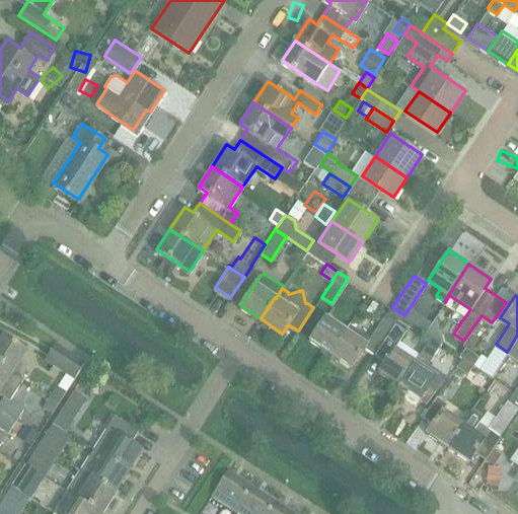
[(384,315),(383,314),(369,337),(349,323),(345,329),(344,328),(329,350),(352,364),(365,346),(375,352),(401,313),(392,307),(390,306),(384,315)]
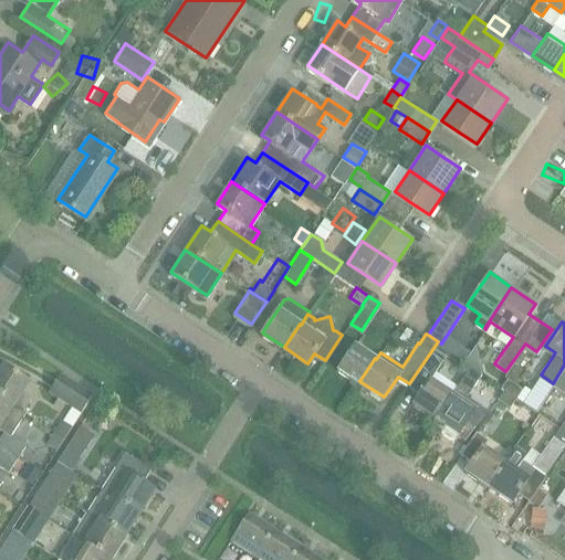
[(451,392),(430,379),(450,349),(441,344),(438,341),(409,383),(419,391),(412,402),(435,416),(451,392)]
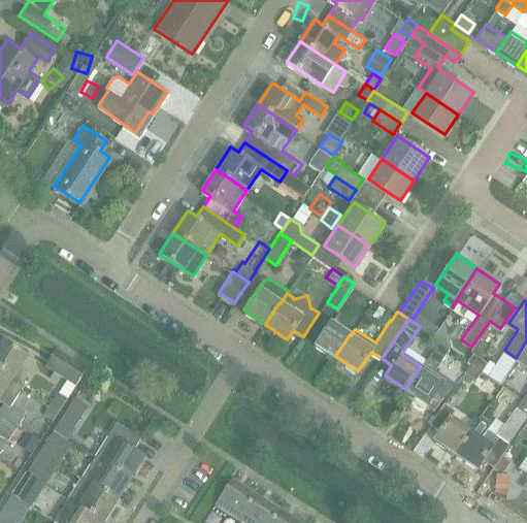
[(335,356),(350,334),(329,321),(316,342),(335,356)]
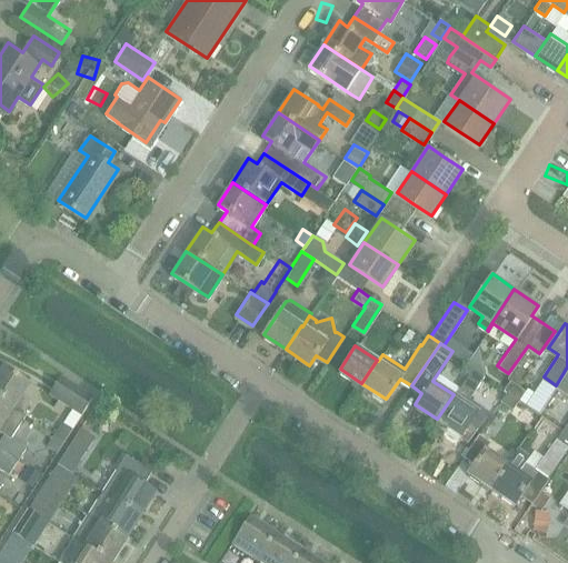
[(31,399),(22,393),(29,382),(3,365),(0,371),(0,396),(26,413),(27,412),(25,411),(31,399)]
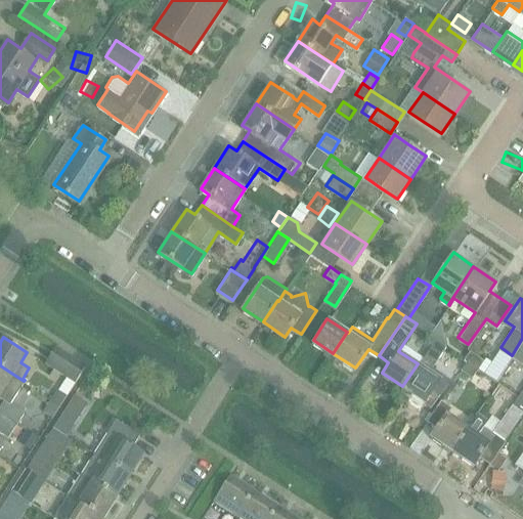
[(522,338),(512,355),(522,362),(522,338)]
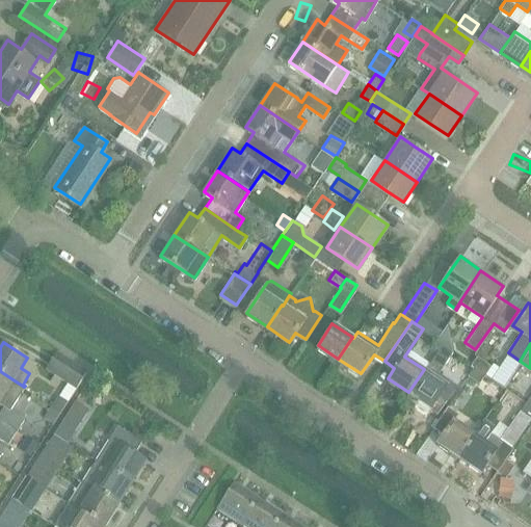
[(46,366),(69,380),(60,394),(59,394),(52,405),(60,411),(69,399),(68,399),(82,377),(87,369),(57,349),(46,366)]
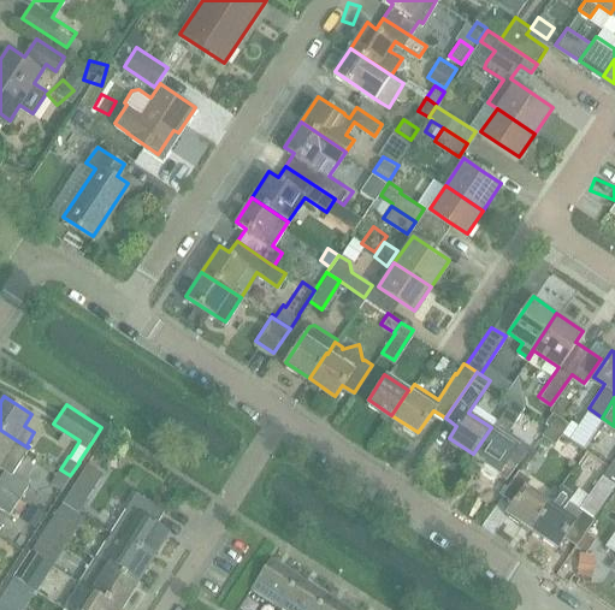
[(561,430),(568,420),(554,410),(547,420),(549,421),(561,430)]
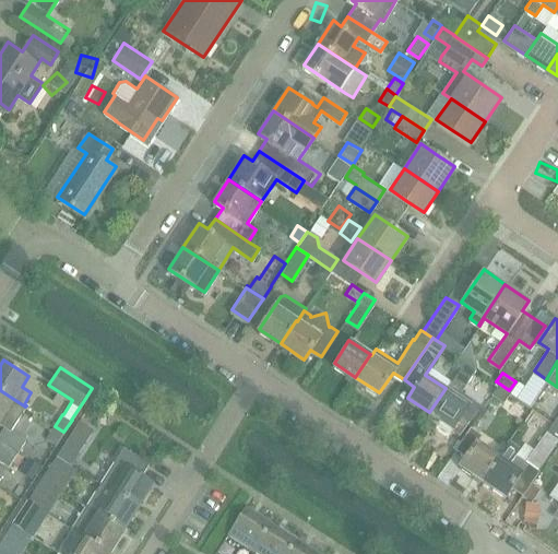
[(481,385),(491,392),(498,382),(496,381),(487,375),(481,385)]
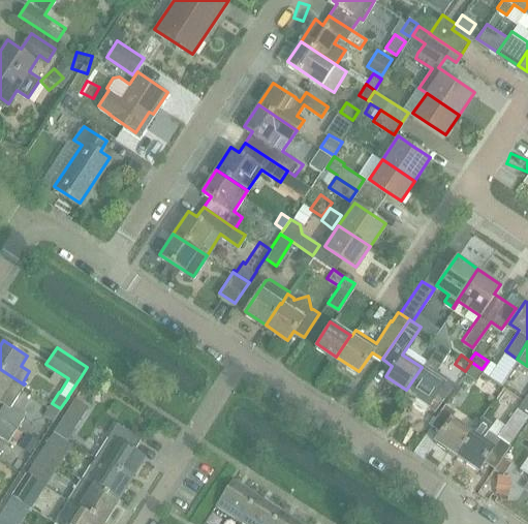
[(422,367),(406,390),(436,409),(455,380),(426,362),(422,368),(422,367)]
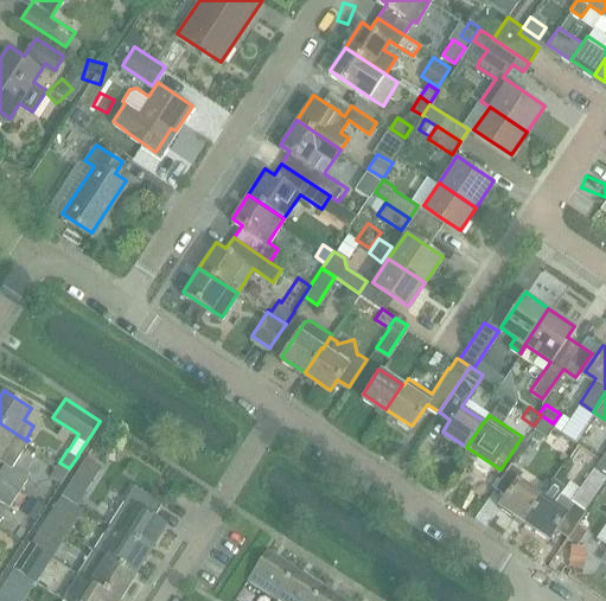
[(546,434),(553,423),(541,415),(534,426),(546,434)]
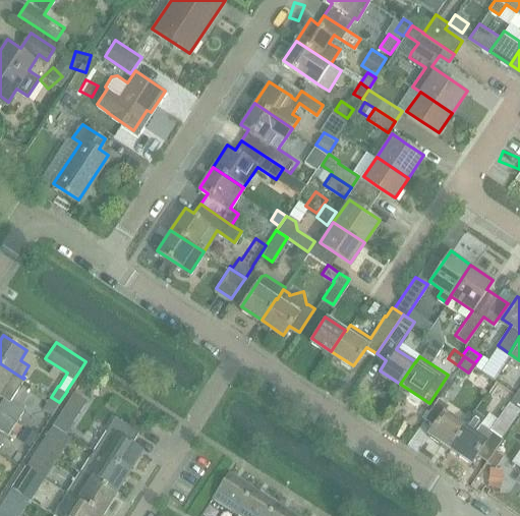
[(0,402),(0,407),(16,418),(22,408),(10,400),(23,379),(0,363),(0,393),(4,396),(0,402)]
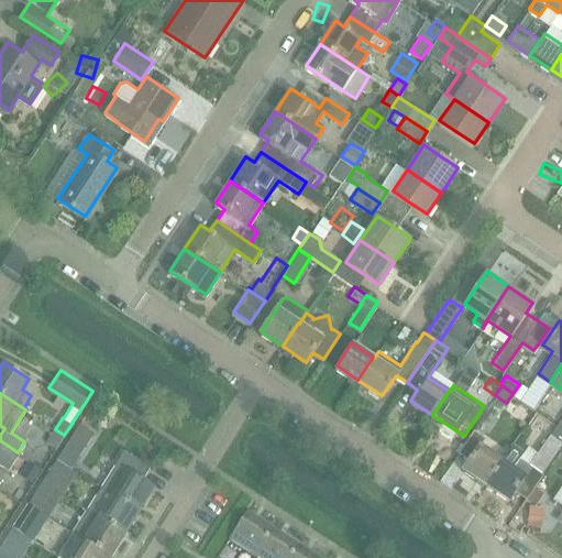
[(561,425),(559,424),(552,433),(561,439),(561,425)]
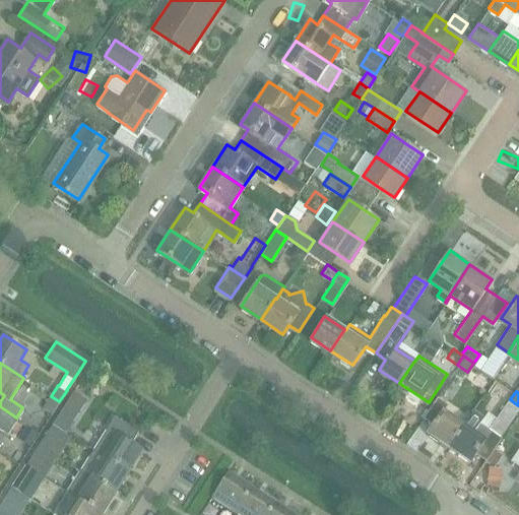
[(429,433),(449,446),(462,425),(442,411),(448,402),(438,395),(424,416),(434,424),(429,433)]
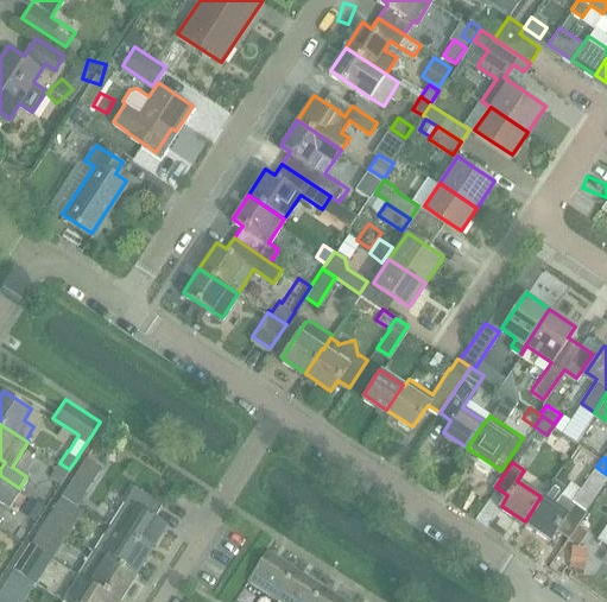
[(69,469),(59,463),(51,475),(62,482),(69,469)]
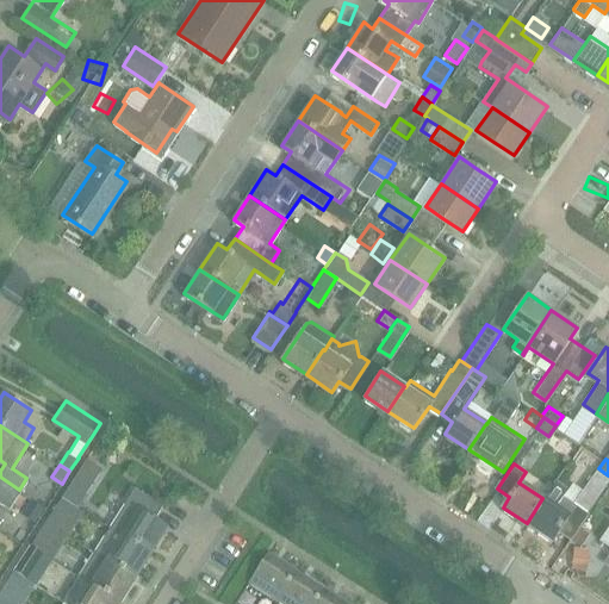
[(542,498),(527,523),(552,540),(559,530),(570,537),(608,480),(608,475),(598,468),(597,468),(575,502),(565,496),(569,491),(557,483),(545,499),(542,498)]
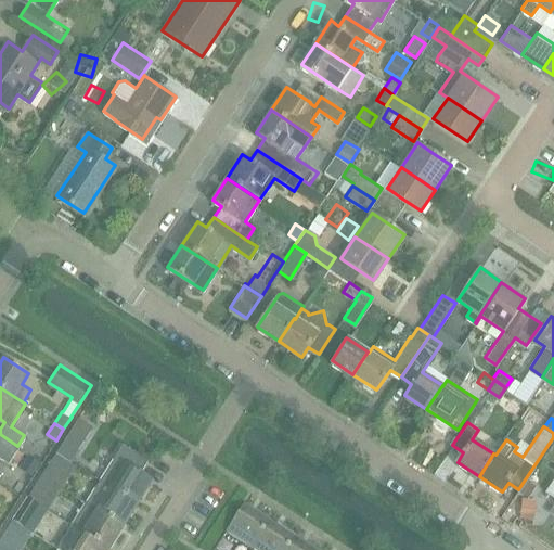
[(0,471),(1,471),(0,470),(0,456),(8,461),(8,460),(17,446),(0,434),(0,471)]
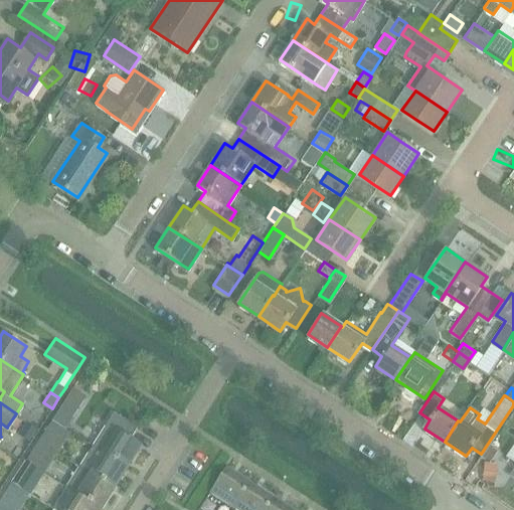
[(59,406),(53,416),(63,423),(65,425),(72,414),(69,413),(59,406)]
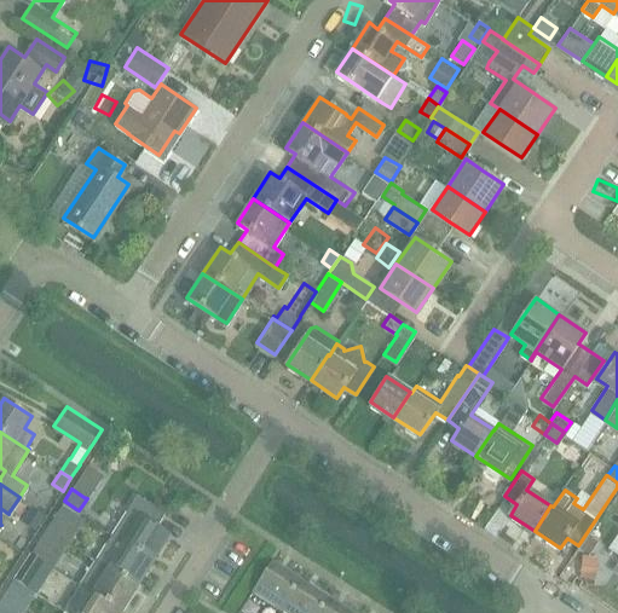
[(113,532),(154,559),(171,533),(157,525),(166,510),(138,492),(113,532)]
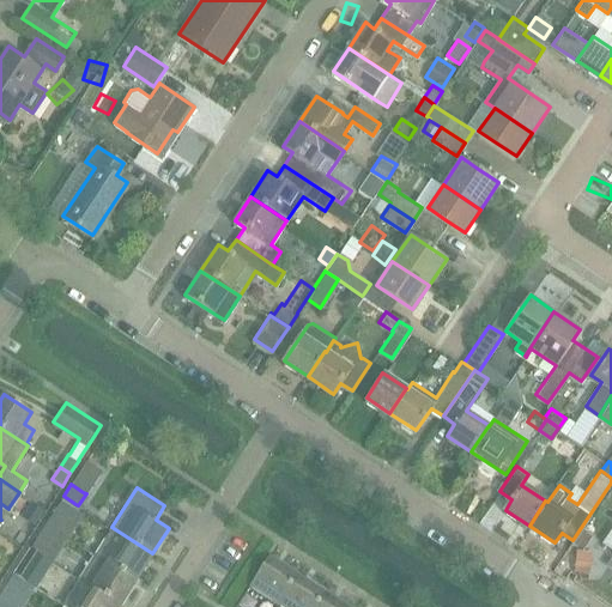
[(64,496),(47,522),(59,529),(76,504),(64,496)]
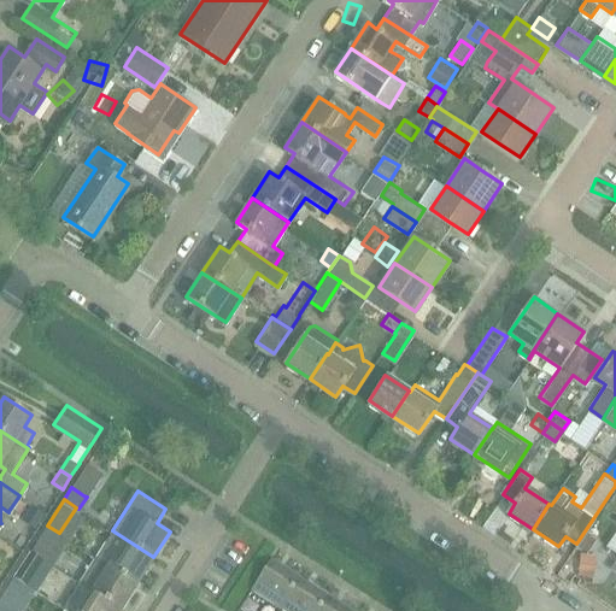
[(33,504),(25,515),(37,523),(45,512),(33,504)]
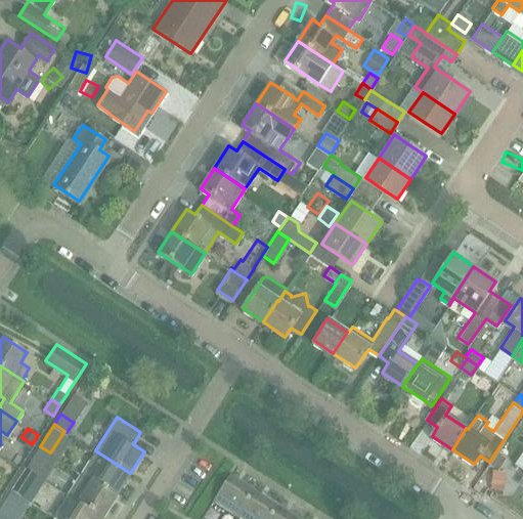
[(40,446),(27,467),(37,473),(50,452),(40,446)]
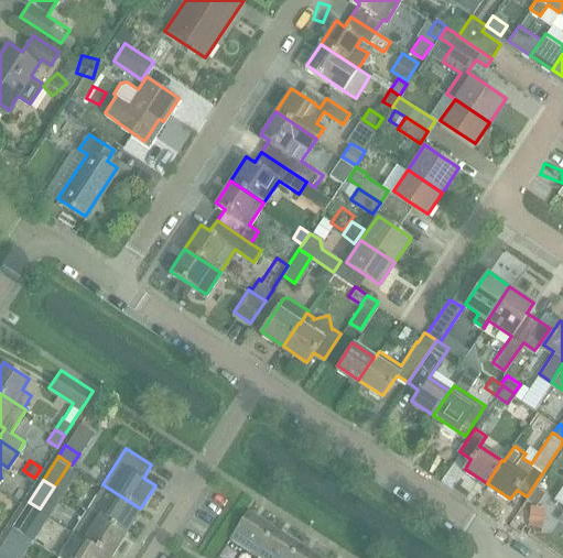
[(126,532),(140,509),(103,484),(87,507),(126,532)]
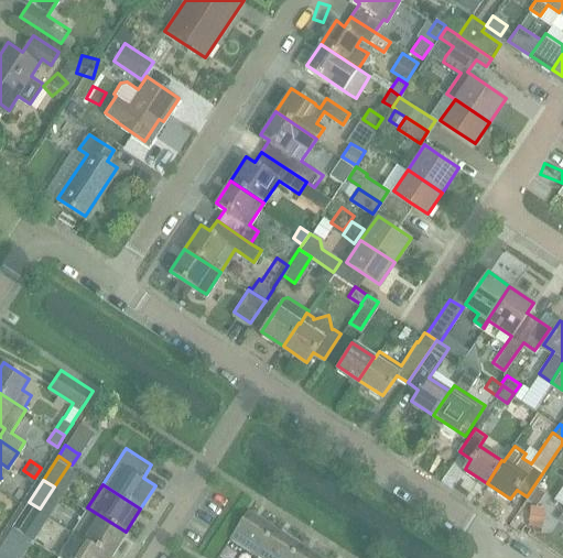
[(29,502),(13,525),(24,532),(40,509),(29,502)]
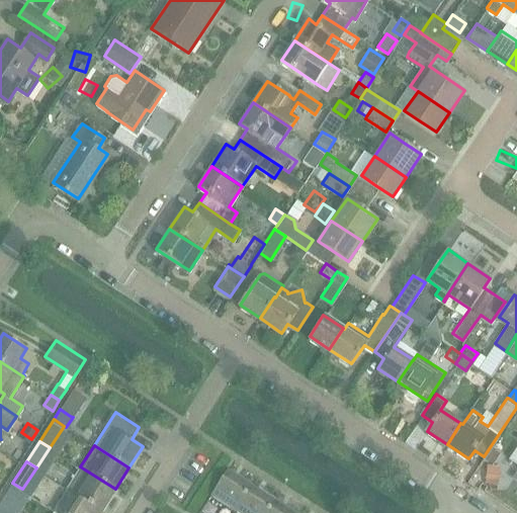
[(115,489),(80,466),(67,488),(101,511),(115,489)]
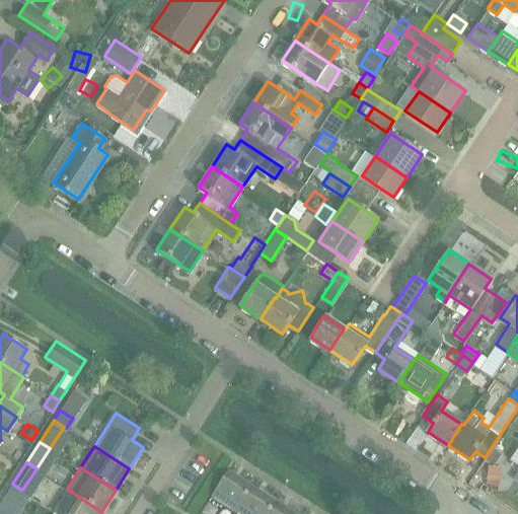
[(236,509),(252,483),(229,467),(212,493),(236,509)]
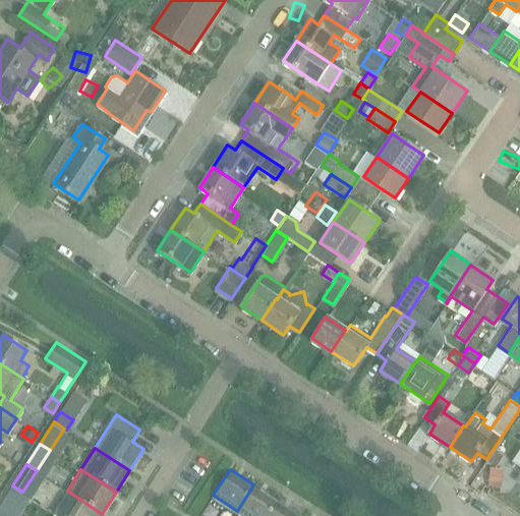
[(245,515),(267,515),(278,500),(253,484),(237,511),(245,515)]
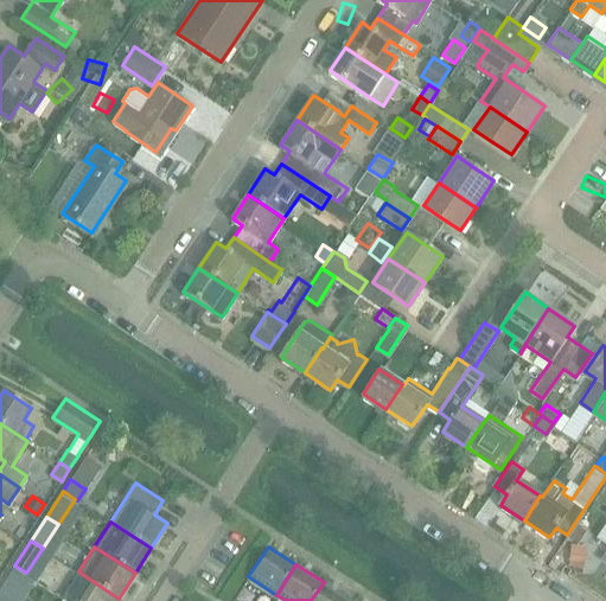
[(14,566),(0,588),(0,592),(10,598),(26,573),(14,566)]
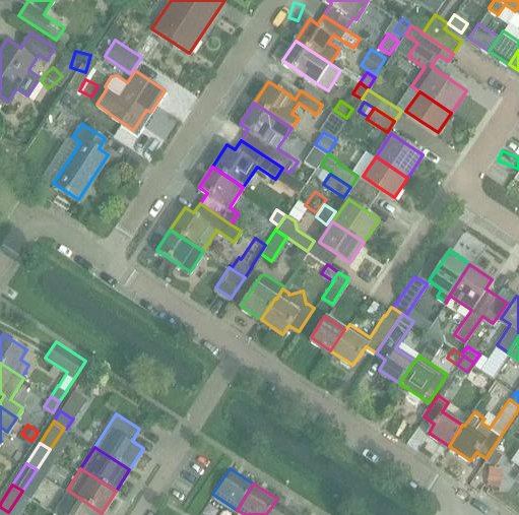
[(54,510),(61,514),(100,514),(102,513),(67,490),(54,510)]
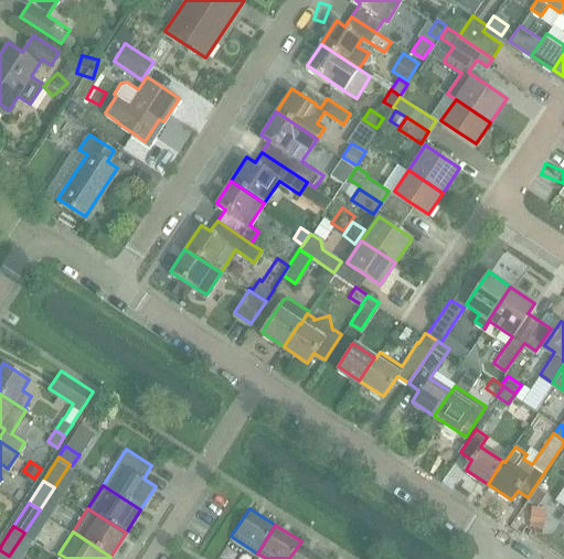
[(289,558),(326,558),(327,558),(301,541),(289,558)]
